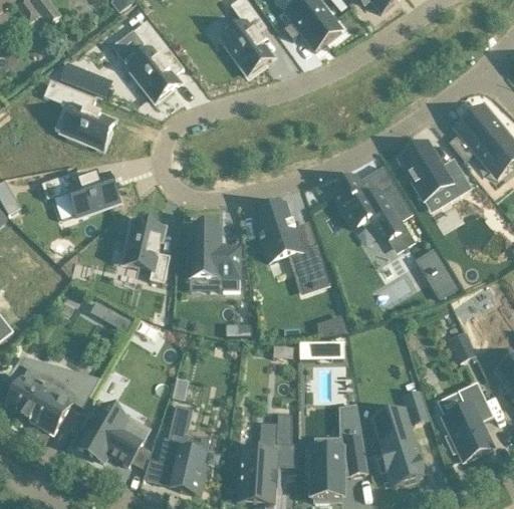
[(0,0),(0,12),(15,2),(13,0),(0,0)]
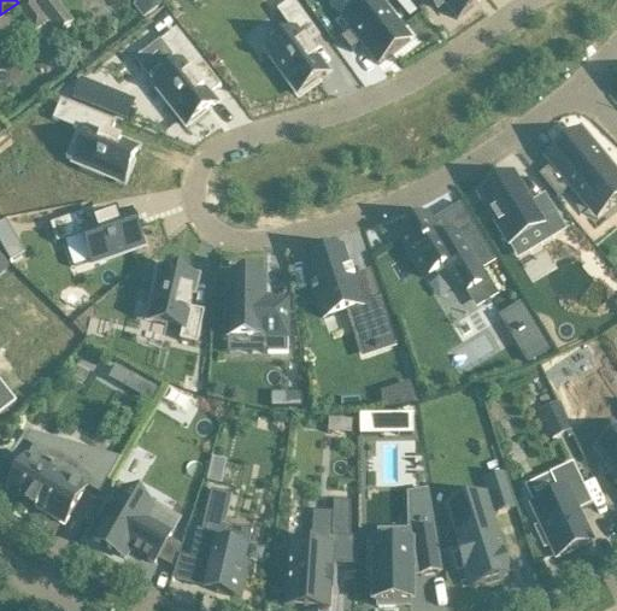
[(36,3),(35,0),(24,0),(18,5),(36,28),(48,18),(36,3)]
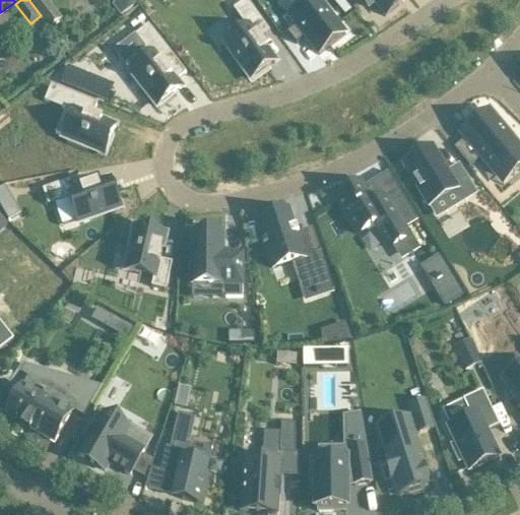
[(34,0),(30,2),(41,15),(49,25),(62,15),(50,0),(34,0)]
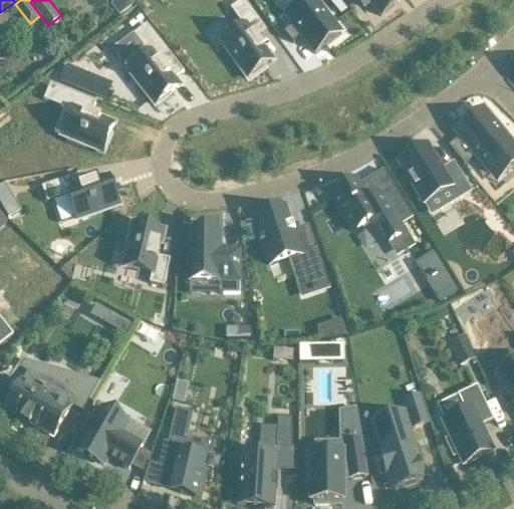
[(244,23),(223,38),(251,76),(265,66),(263,64),(266,62),(272,58),(267,52),(256,35),(266,28),(247,0),(238,0),(231,5),(244,23)]
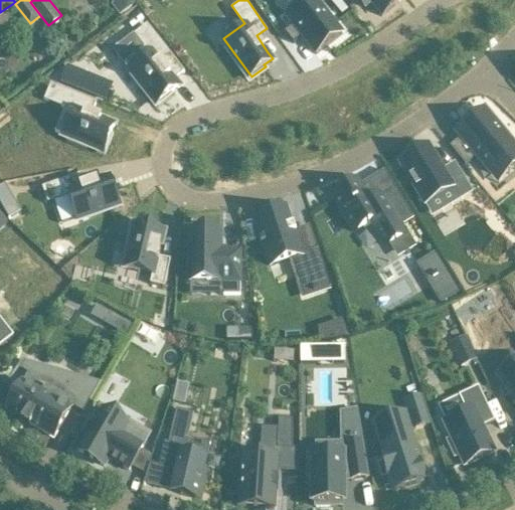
[(294,21),(285,28),(294,39),(303,32),(316,50),(343,29),(319,0),(302,0),(287,12),(294,21)]
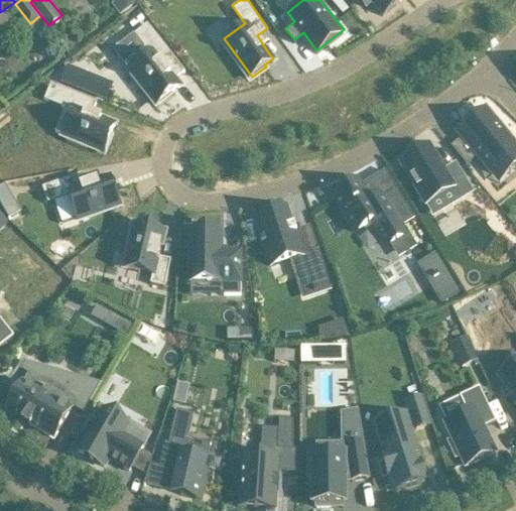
[(334,0),(343,10),(349,5),(345,0),(334,0)]
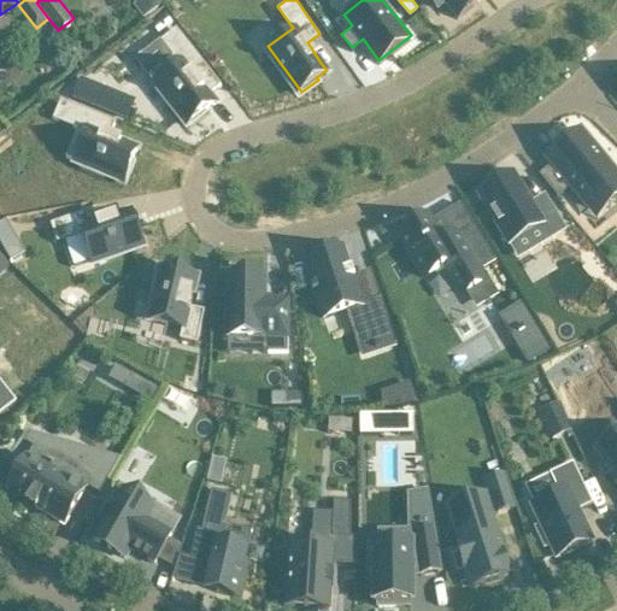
[(434,0),(439,5),(445,0),(458,15),(475,0),(434,0)]
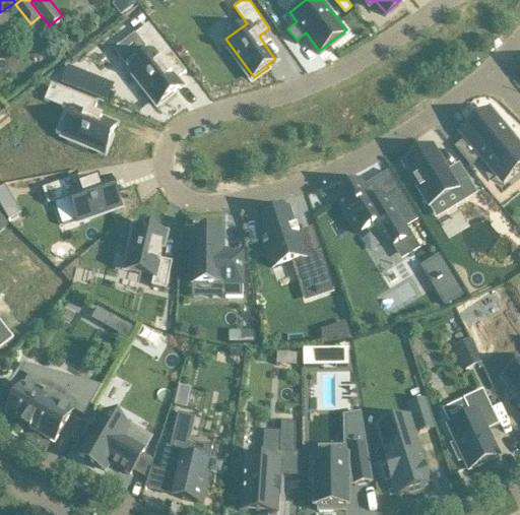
[(146,45),(126,61),(131,68),(128,71),(142,90),(146,86),(160,105),(174,93),(172,91),(175,88),(181,84),(176,77),(186,69),(148,21),(136,31),(146,45)]
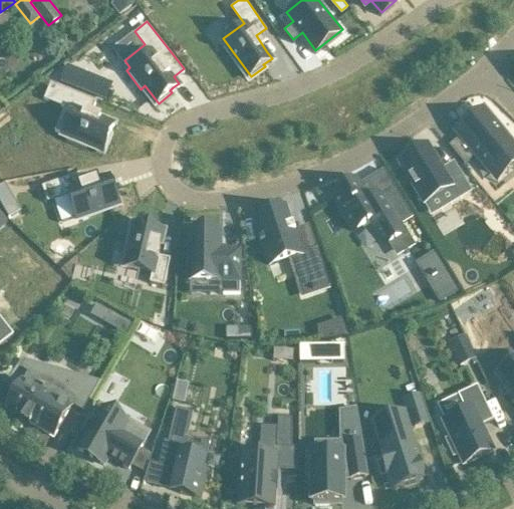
[(67,62),(61,77),(91,89),(97,75),(67,62)]
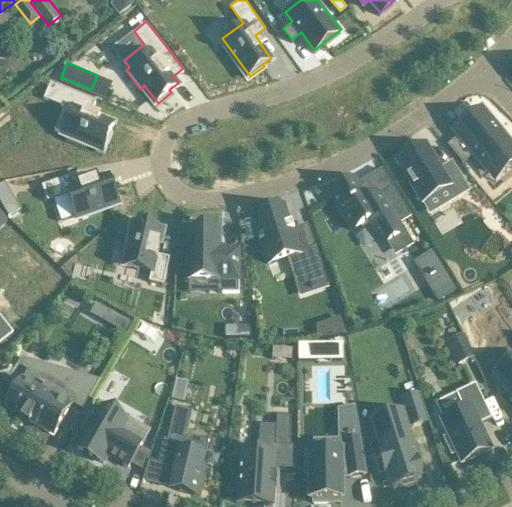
[(50,81),(44,96),(65,104),(55,128),(67,133),(65,137),(86,146),(88,141),(105,148),(112,133),(110,132),(111,128),(114,121),(107,119),(91,112),(96,100),(50,81)]
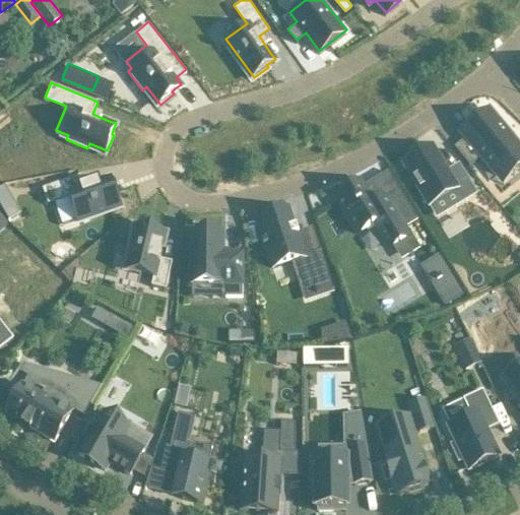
[(519,144),(489,107),(461,130),(465,135),(480,154),(495,172),(519,150),(519,144)]
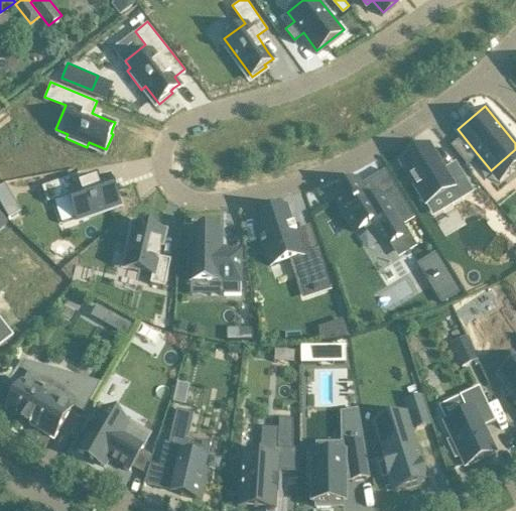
[(429,143),(401,160),(425,202),(453,184),(459,194),(463,190),(471,185),(456,160),(444,167),(436,155),(429,143)]
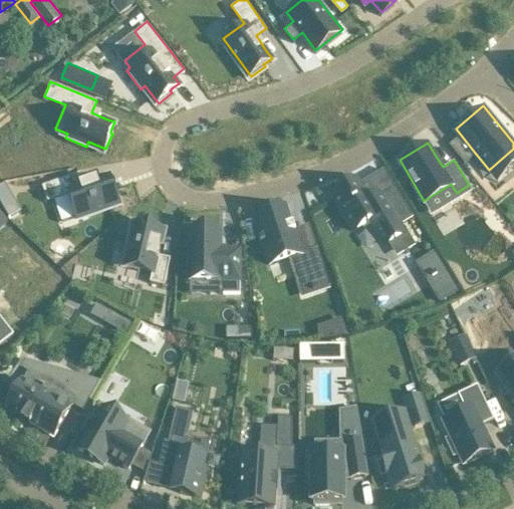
[(79,171),(43,184),(48,199),(69,192),(77,216),(121,201),(115,185),(113,185),(111,182),(109,175),(102,178),(83,184),(79,171)]
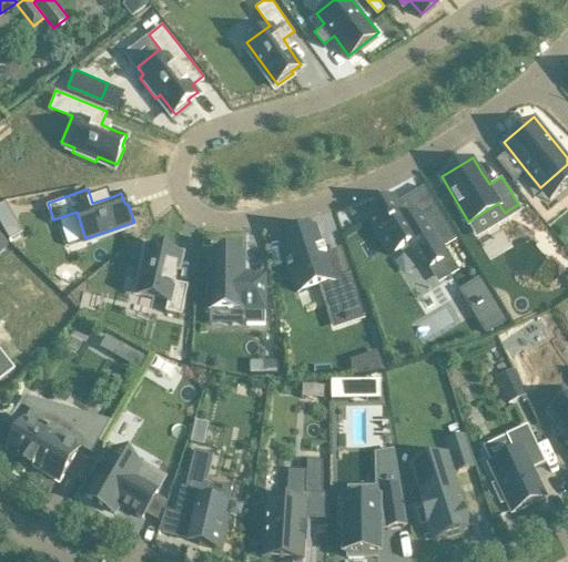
[(387,201),(366,213),(392,252),(409,241),(426,267),(429,265),(446,255),(438,243),(450,235),(432,205),(409,218),(401,205),(395,197),(387,202),(387,201)]
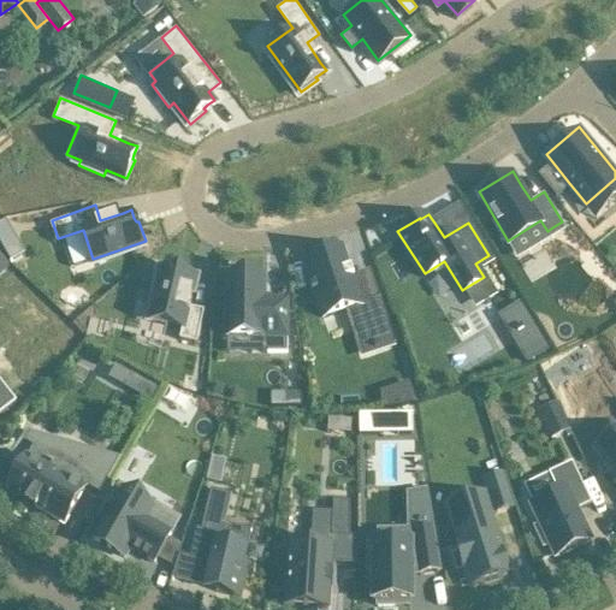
[(18,237),(5,215),(0,218),(0,238),(4,246),(18,237)]
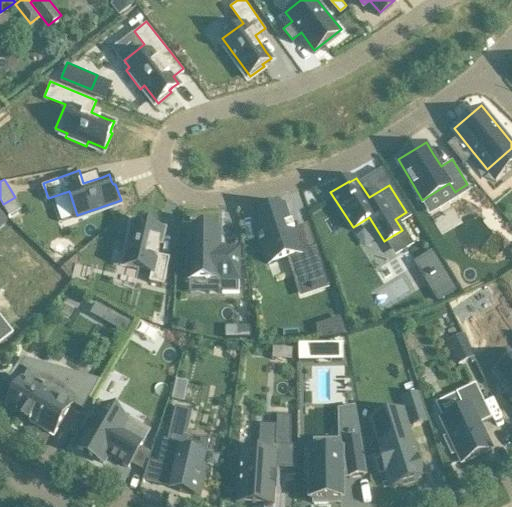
[(284,204),(253,215),(261,237),(258,238),(260,242),(262,241),(269,260),(288,254),(291,253),(303,291),(330,281),(316,243),(315,243),(299,249),(291,226),(284,204)]
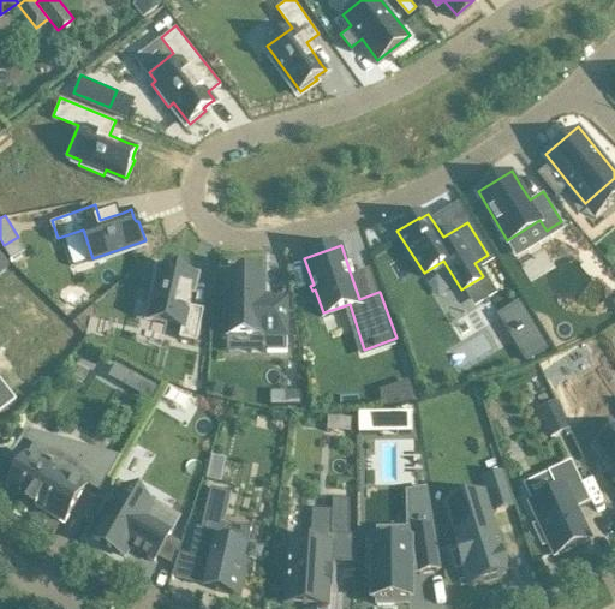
[(163,262),(150,316),(183,323),(180,335),(197,339),(204,306),(189,303),(192,288),(196,273),(187,270),(183,269),(183,267),(163,262)]
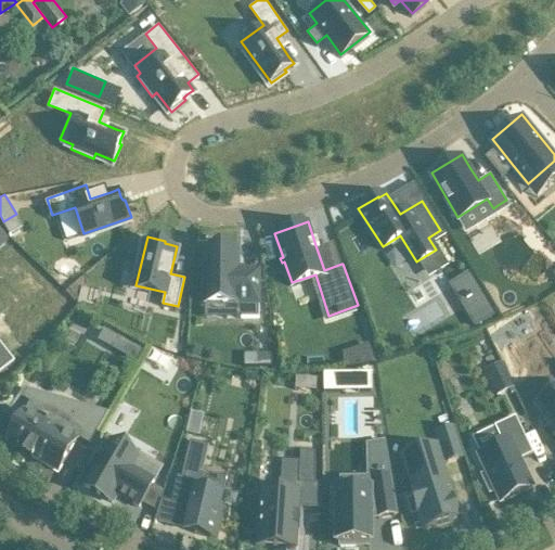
[(206,245),(205,299),(242,298),(242,315),(259,315),(259,267),(245,267),(237,267),(237,264),(237,245),(206,245)]
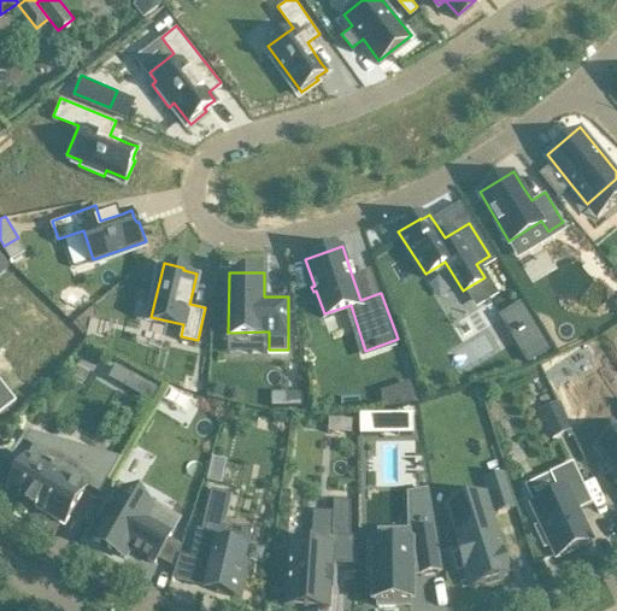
[(535,322),(515,334),(529,359),(550,346),(535,322)]
